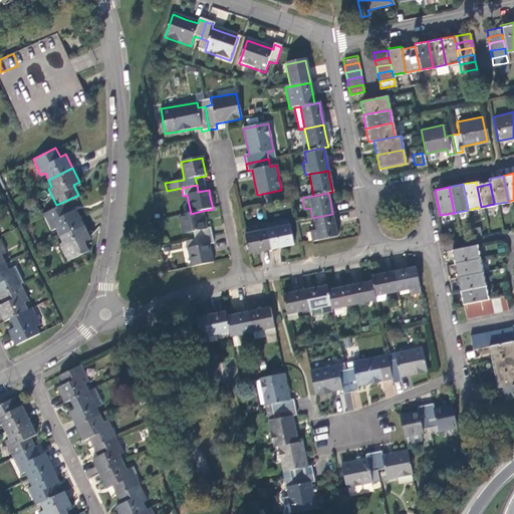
[(63,202),(56,205),(41,212),(49,230),(54,227),(57,234),(81,223),(74,208),(67,211),(63,202)]
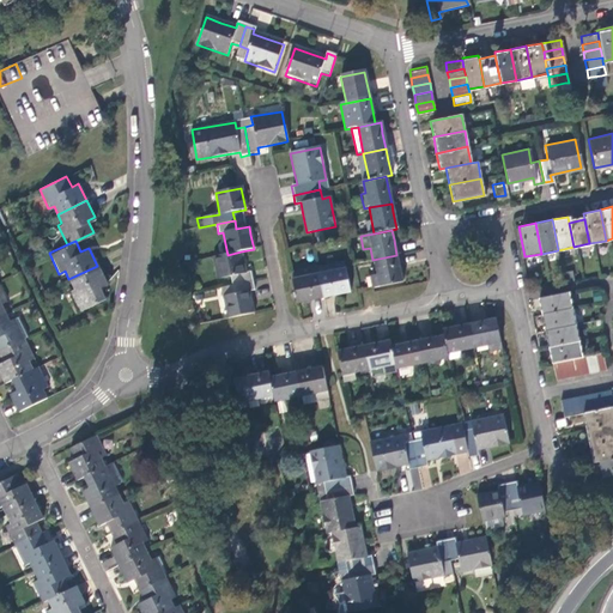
[(228,255),(213,258),(217,279),(230,277),(232,286),(252,281),(249,273),(246,274),(242,262),(241,252),(228,255)]
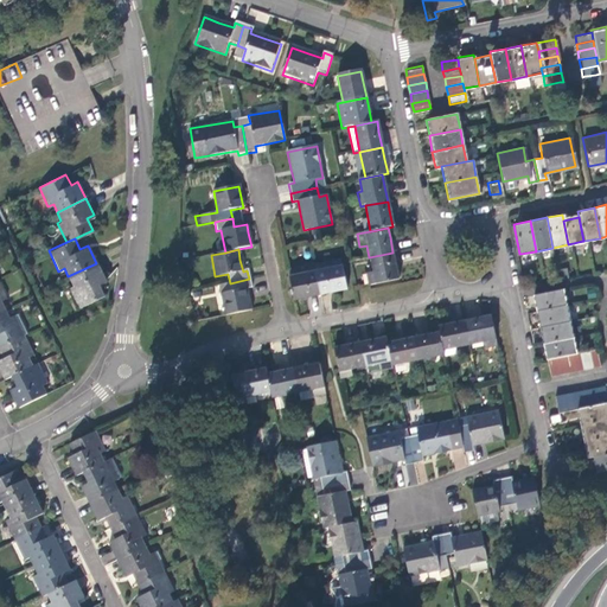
[(365,273),(368,286),(398,280),(395,264),(393,253),(369,257),(371,272),(365,273)]
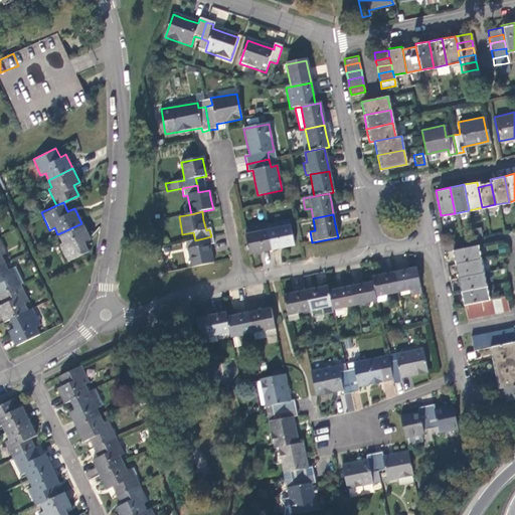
[(288,220),(265,224),(271,250),(280,248),(293,246),(288,225),(288,220)]
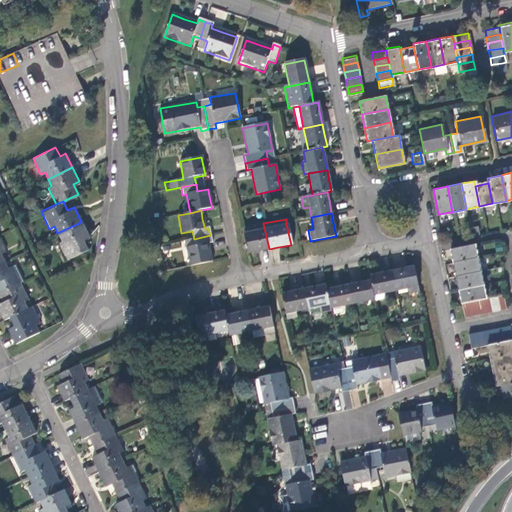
[(87,236),(81,222),(57,233),(61,240),(56,242),(64,259),(86,248),(82,238),(87,236)]
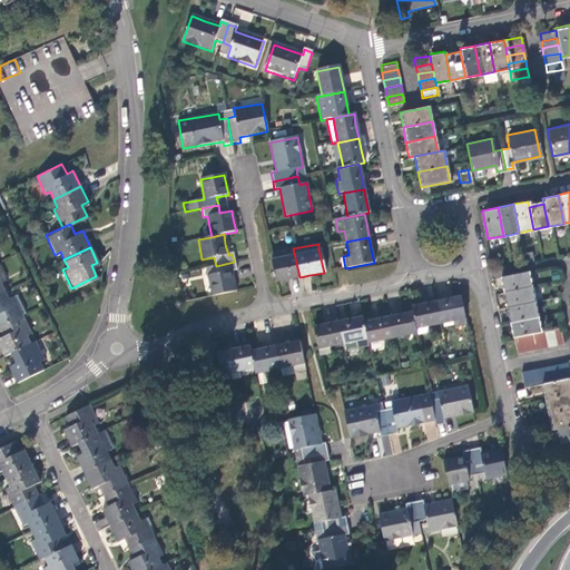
[(293,248),(269,254),(275,283),(287,281),(300,277),(293,248)]
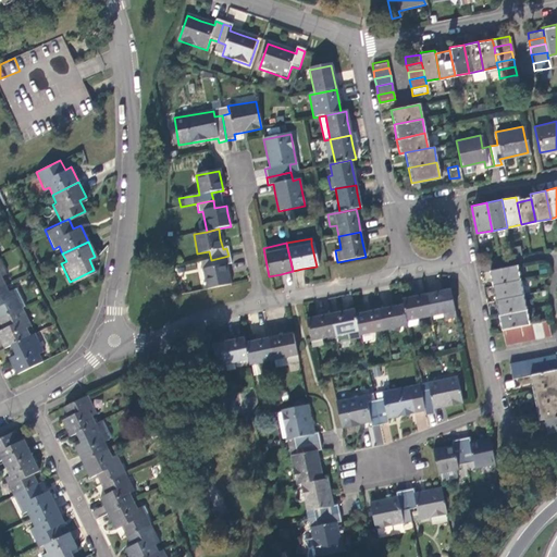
[(211,260),(200,262),(206,289),(230,284),(227,273),(225,265),(230,264),(229,256),(211,260)]
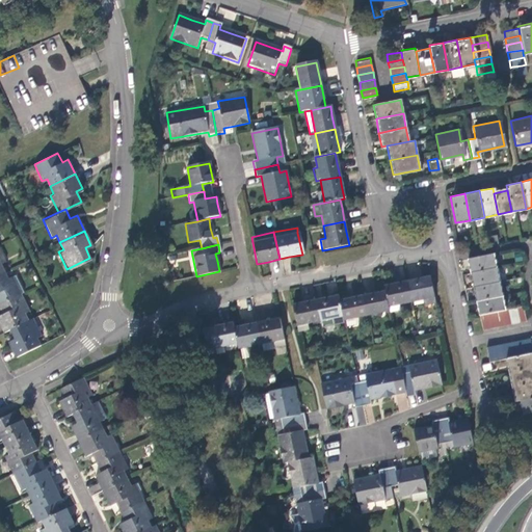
[(469,272),(496,267),(493,254),(466,259),(469,272)]
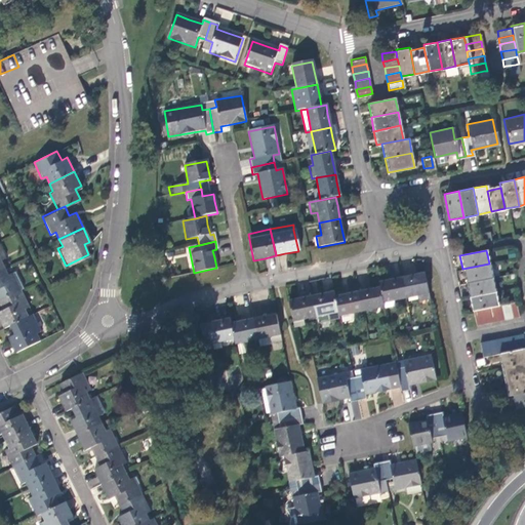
[(466,283),(492,277),(489,264),(462,269),(466,283)]
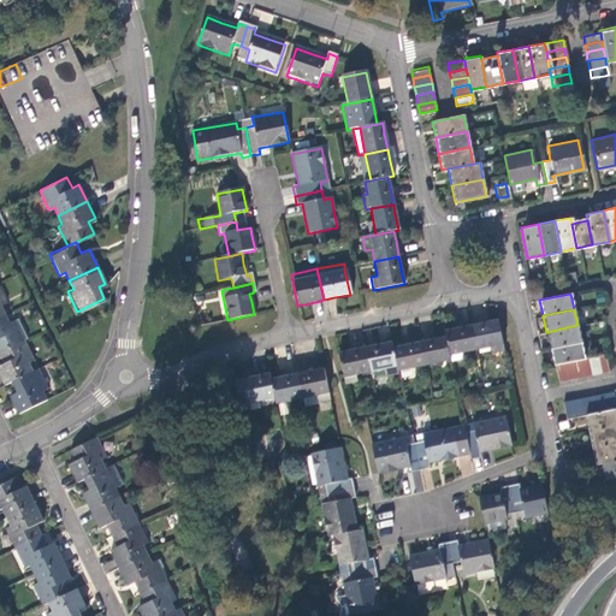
[(0,349),(22,339),(27,337),(17,318),(7,323),(3,313),(0,314),(0,349)]
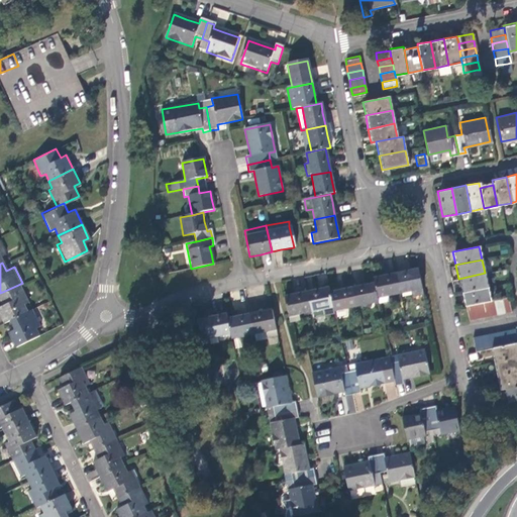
[(412,298),(422,296),(416,270),(406,272),(393,274),(398,295),(411,293),(412,298)]
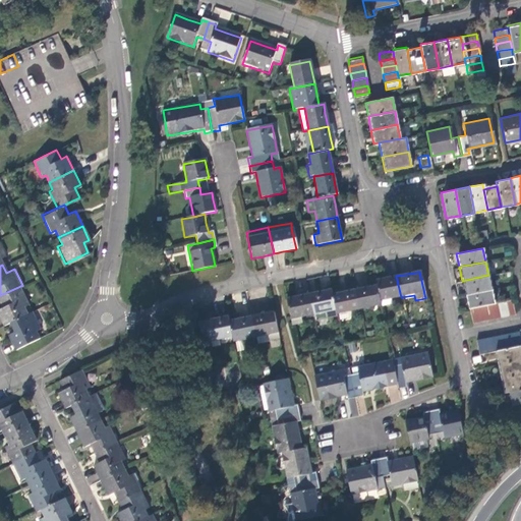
[(465,294),(491,289),(488,275),(462,281),(465,294)]
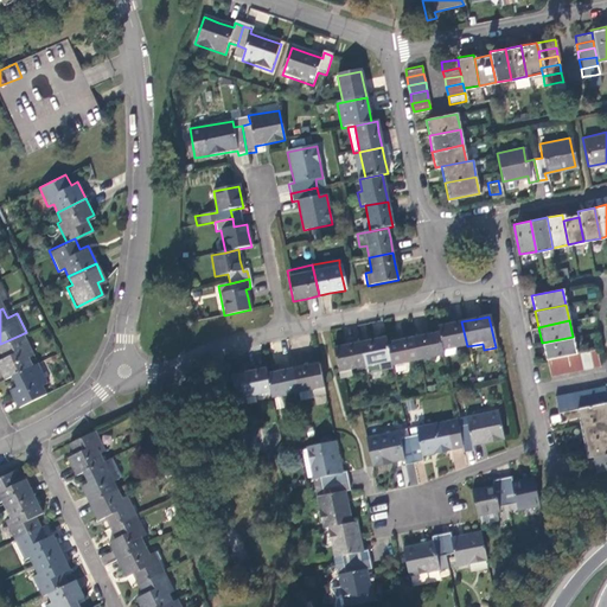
[(453,350),(467,346),(461,321),(453,324),(438,327),(439,333),(442,352),(453,350)]
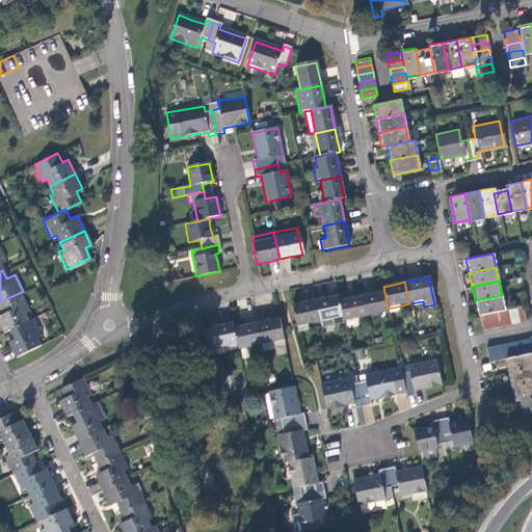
[(321,296),(331,295),(330,287),(320,288),(321,296)]
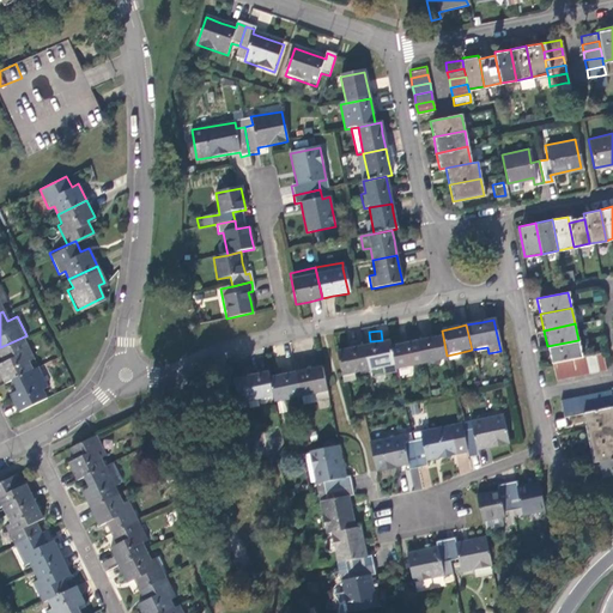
[(447,356),(443,337),(430,339),(417,341),(422,368),(448,363),(448,360),(447,356)]
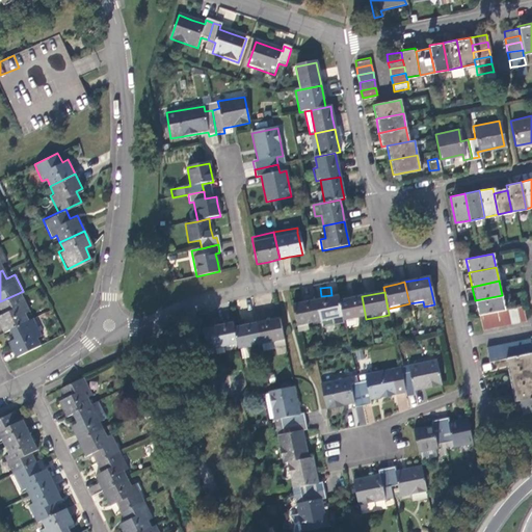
[(27,310),(19,293),(0,301),(0,310),(1,313),(0,313),(0,326),(2,330),(8,327),(26,319),(22,312),(27,310)]
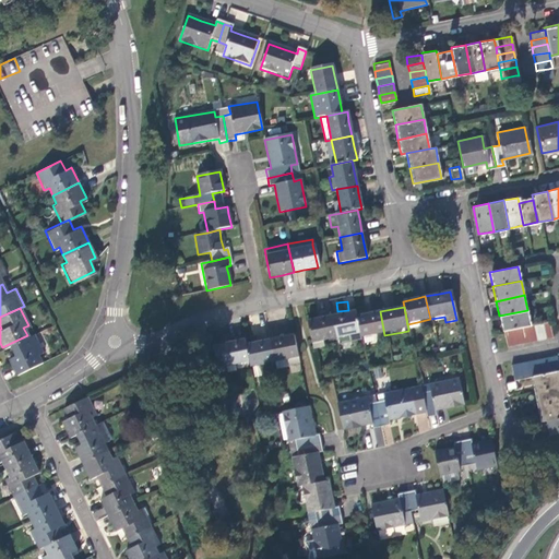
[(531,324),(527,310),(499,316),(502,331),(511,329),(519,328),(526,325),(531,324)]
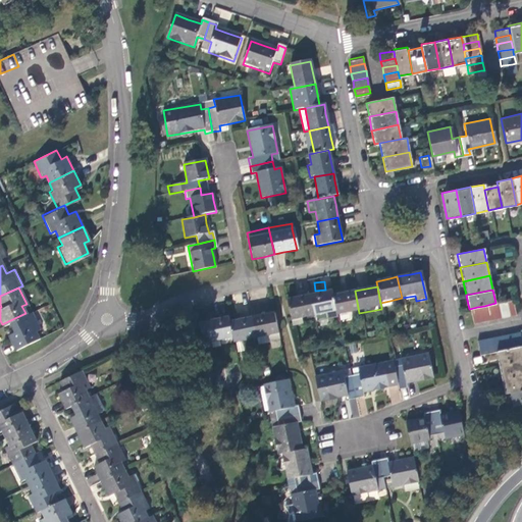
[(336,315),(332,296),(331,291),(321,293),(309,295),(313,315),(324,312),(325,317),(336,315)]
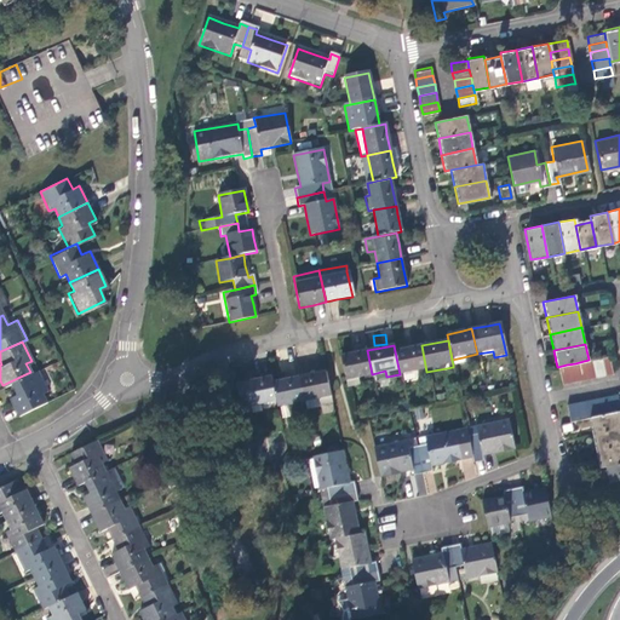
[(426,372),(422,345),(409,348),(395,351),(400,374),(401,377),(426,372)]
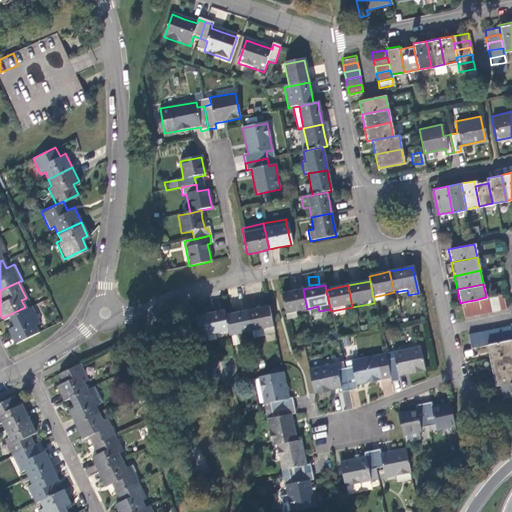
[(307,309),(303,289),(290,292),(280,294),(286,319),(296,317),(295,312),(307,309)]
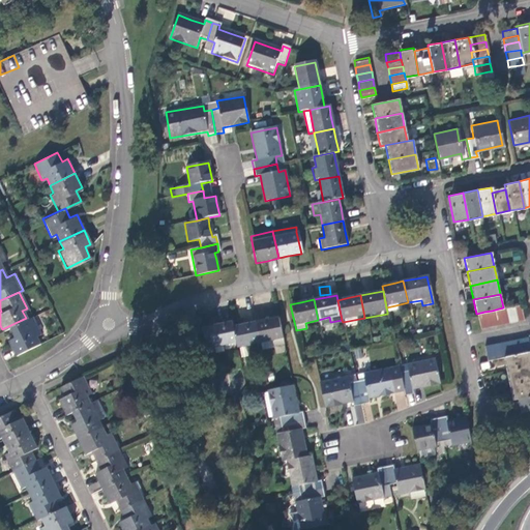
[(517,321),(524,320),(521,304),(512,305),(517,321)]
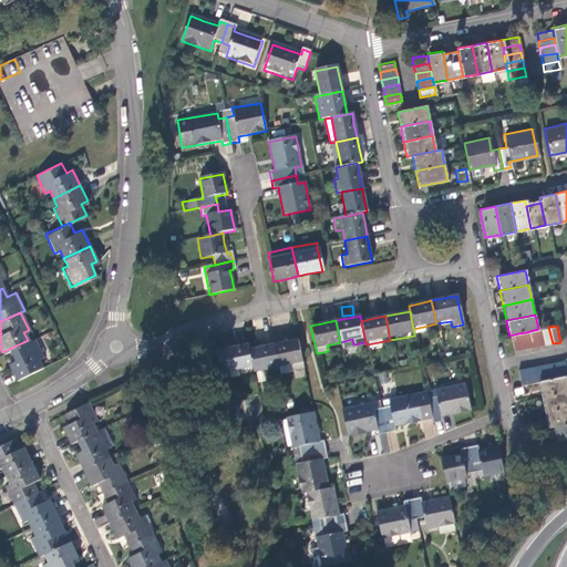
[(545,346),(553,343),(548,327),(542,329),(545,346)]
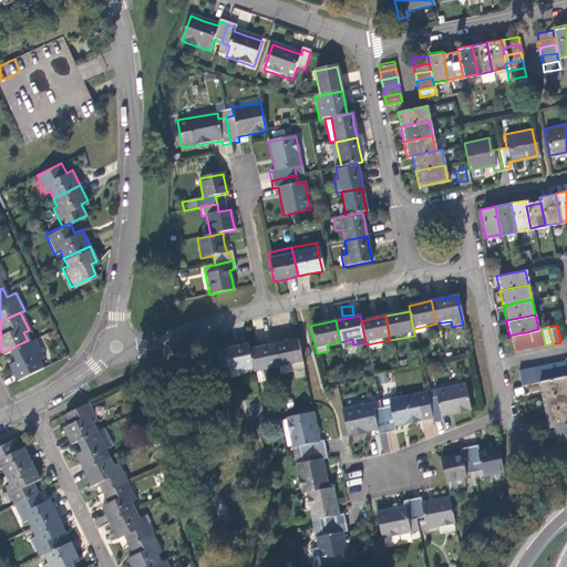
[(537,347),(545,346),(542,329),(538,329),(534,330),(537,347)]
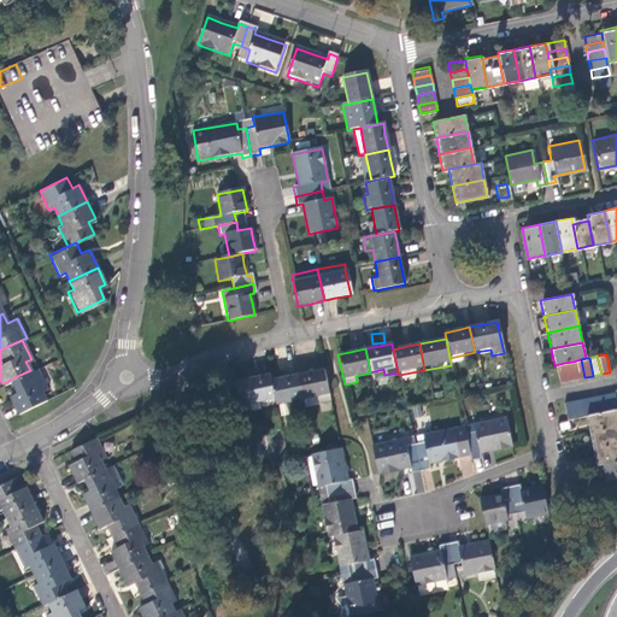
[(585,377),(581,359),(573,362),(576,380),(585,377)]
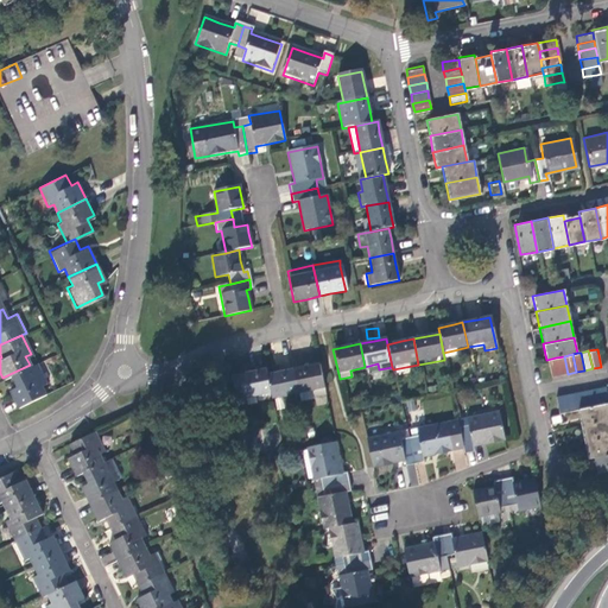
[(568,374),(564,356),(556,358),(561,375),(568,374)]
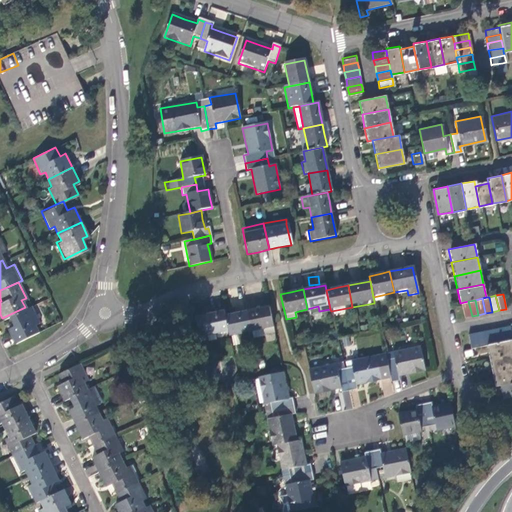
[(468,301),(460,303),(464,317),(472,316),(468,301)]
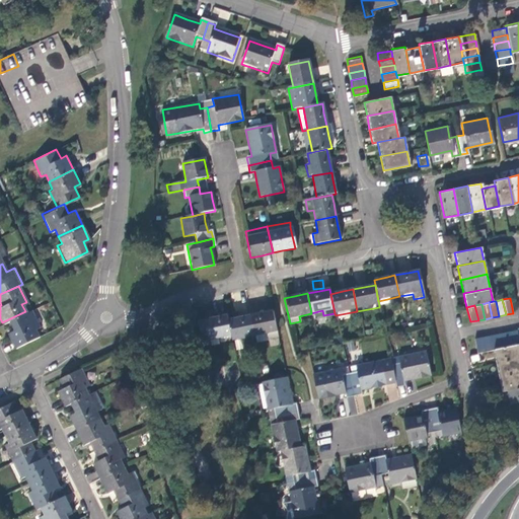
[(38,325),(29,309),(25,311),(8,319),(12,329),(6,331),(13,347),(38,335),(33,327),(38,325)]
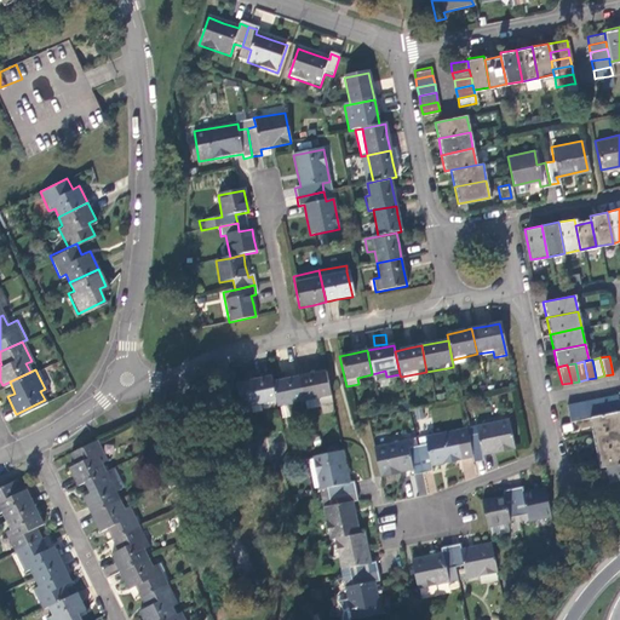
[(320,403),(331,401),(325,369),(311,372),(298,375),(303,401),(317,397),(320,403)]
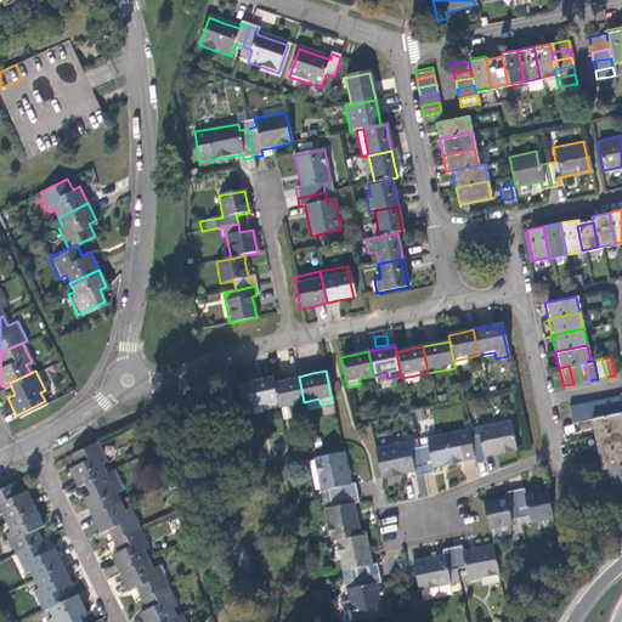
[(276,401),(272,383),(271,375),(254,379),(237,383),(242,407),(276,401)]
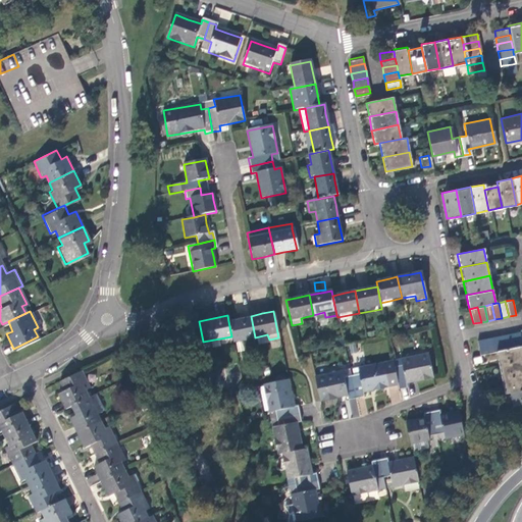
[(252,337),(255,337),(251,316),(239,319),(228,321),(231,336),(233,342),(242,340),(243,345),(253,343),(252,337)]
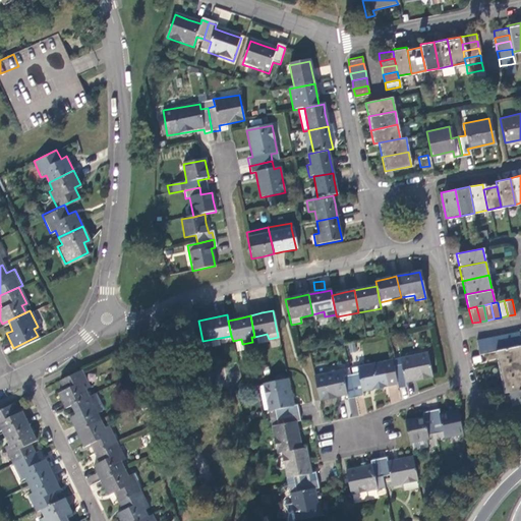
[(514,348),(520,346),(520,345),(518,331),(512,332),(514,348)]
